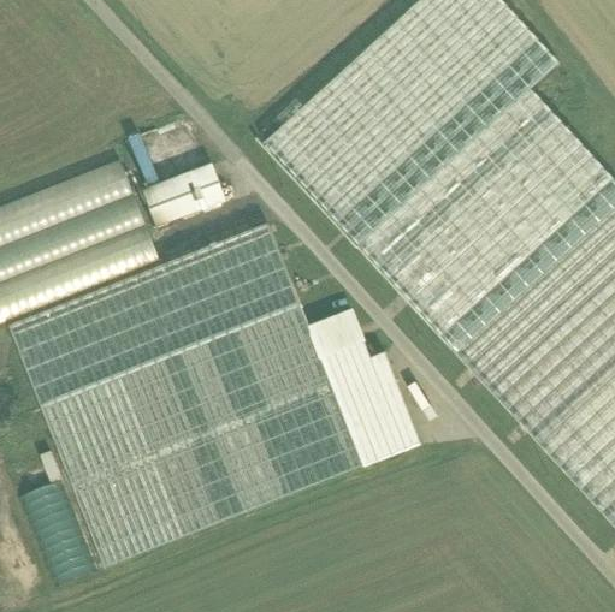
[(419,0),(262,143),(614,527),(614,183),(528,89),(557,63),(500,0),(419,0)]
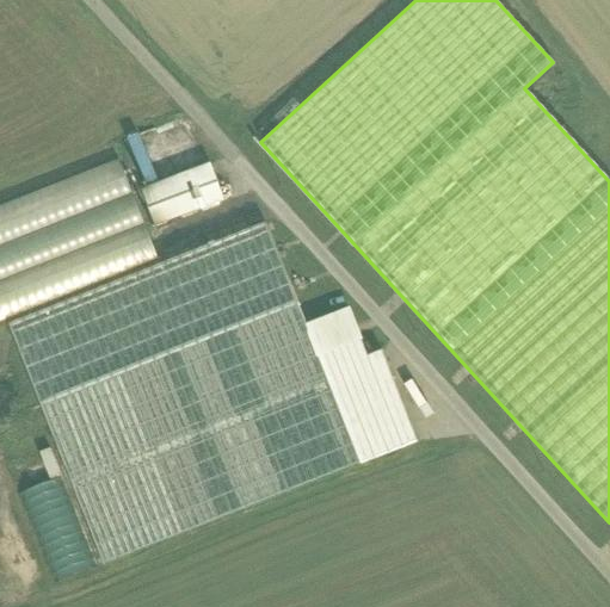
[(0,317),(156,256),(117,160),(0,205),(0,317)]
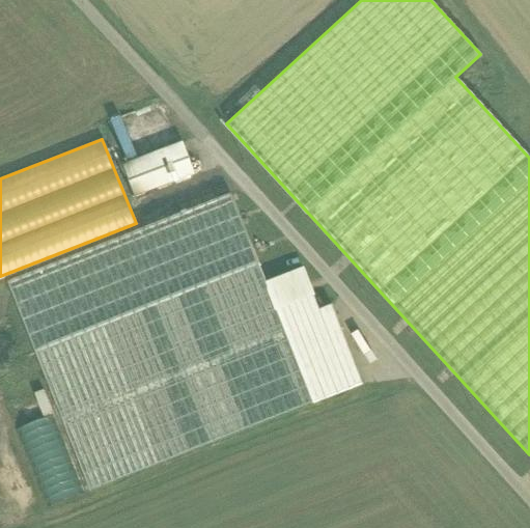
[(182,142),(122,164),(134,195),(193,173),(182,142)]
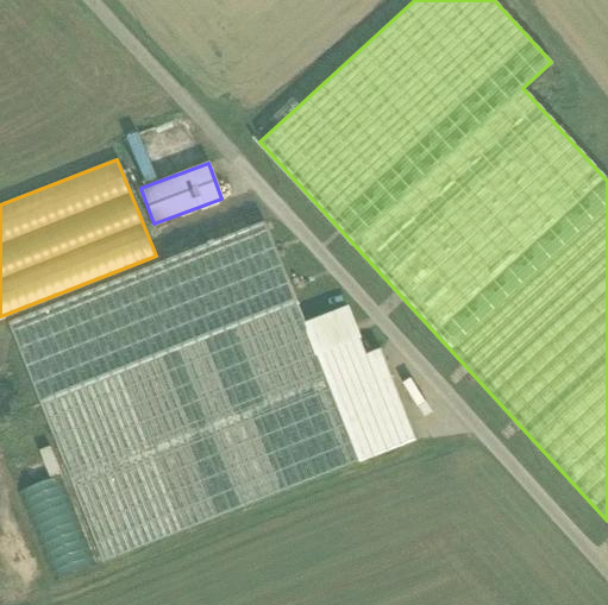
[(102,562),(358,461),(315,353),(263,221),(7,322),(102,562)]
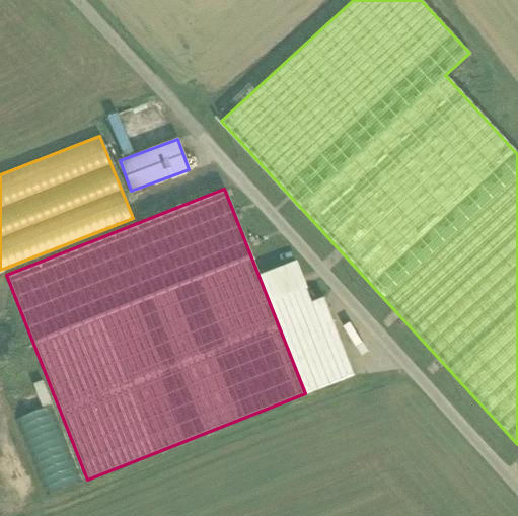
[(305,287),(269,301),(305,393),(354,374),(323,297),(311,302),(305,287)]
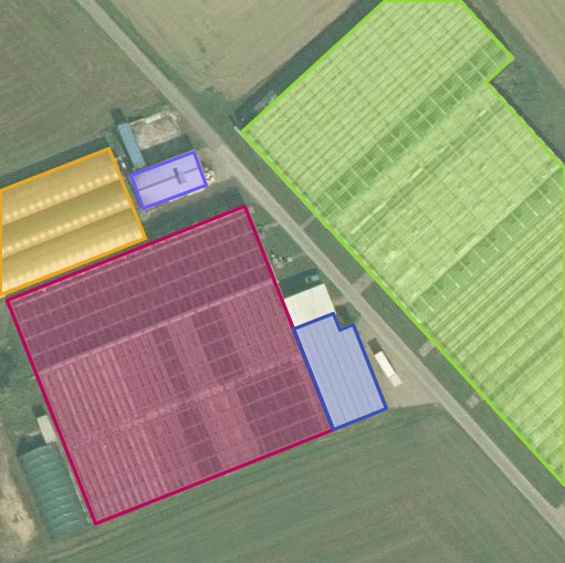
[(87,525),(54,442),(17,457),(50,540),(87,525)]
